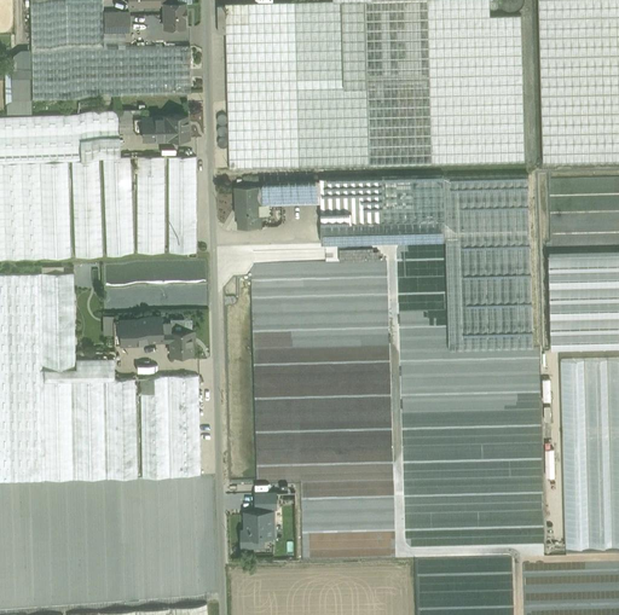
[(102,0),(29,0),(32,100),(191,97),(190,50),(125,51),(103,51),(103,35),(102,0)]
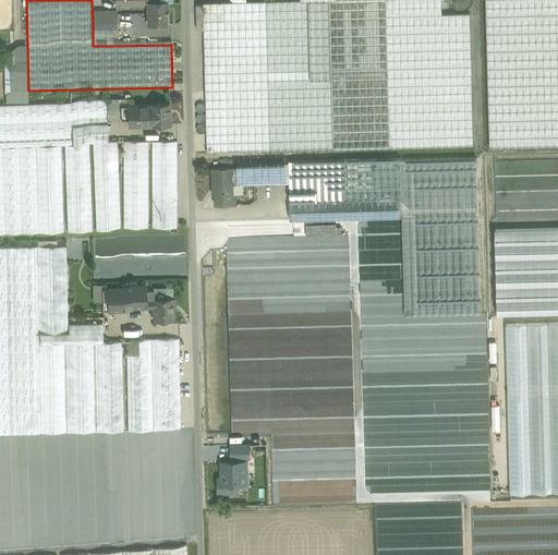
[(159,0),(128,0),(129,8),(147,7),(148,27),(167,27),(167,17),(168,17),(168,11),(167,11),(166,5),(160,5),(159,0)]
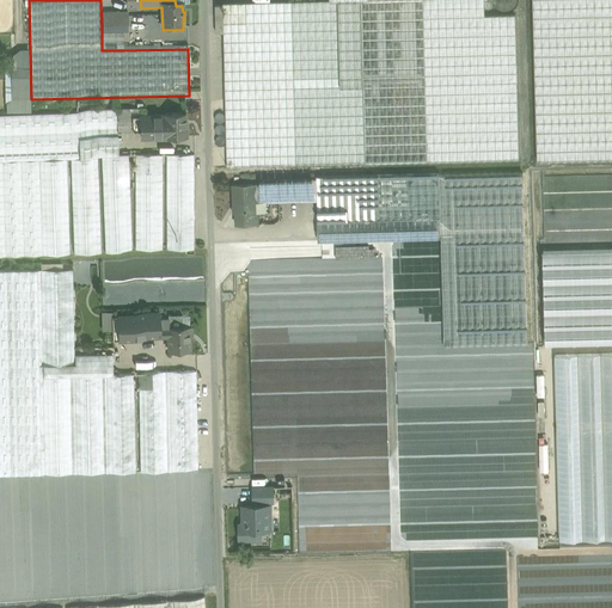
[(329,0),(330,4),(222,7),(222,8),(224,36),(227,170),(519,163),(515,18),(484,19),(484,0),(329,0)]
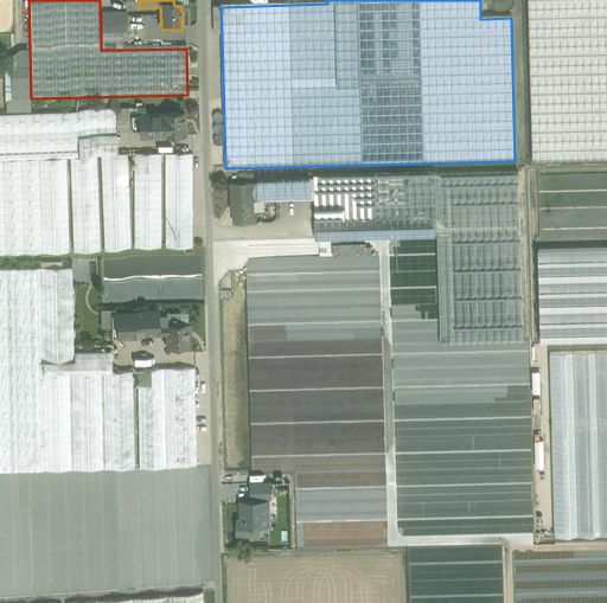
[(511,5),(512,0),(511,0),(487,0),(489,0),(490,5),(492,10),(496,12),(500,12),(505,12),(509,8),(511,5)]
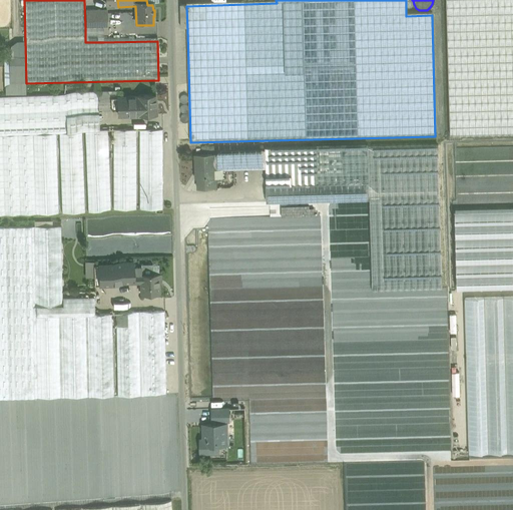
[(512,0),(446,0),(450,138),(512,136),(512,0)]
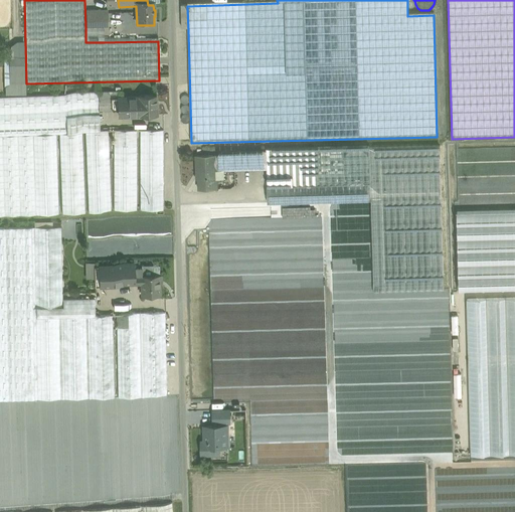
[(108,12),(86,12),(87,29),(104,28),(108,28),(108,12)]
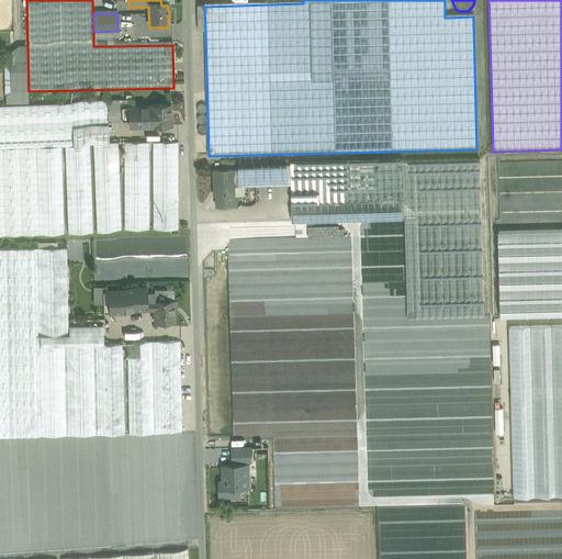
[(94,32),(93,32),(93,46),(113,46),(113,32),(113,31),(94,32)]
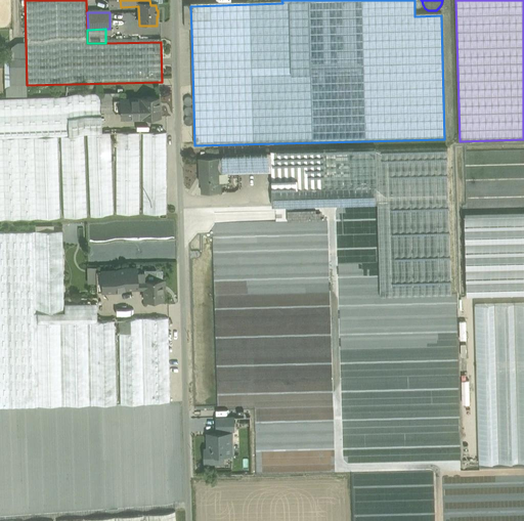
[(5,87),(26,87),(25,42),(16,42),(4,55),(5,87)]
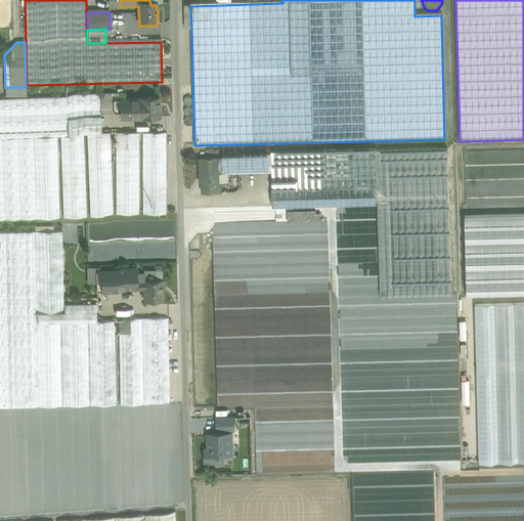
[(99,95),(0,98),(0,131),(68,129),(68,119),(101,118),(101,115),(100,115),(99,95)]
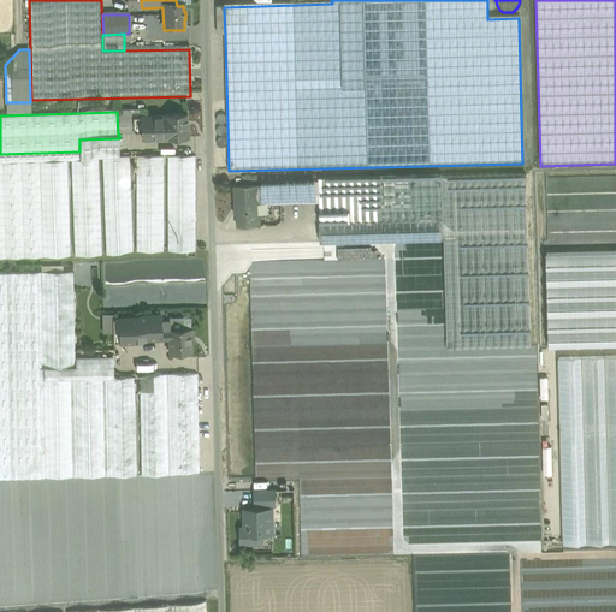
[(146,112),(117,112),(118,135),(119,135),(141,134),(141,119),(146,119),(146,112)]
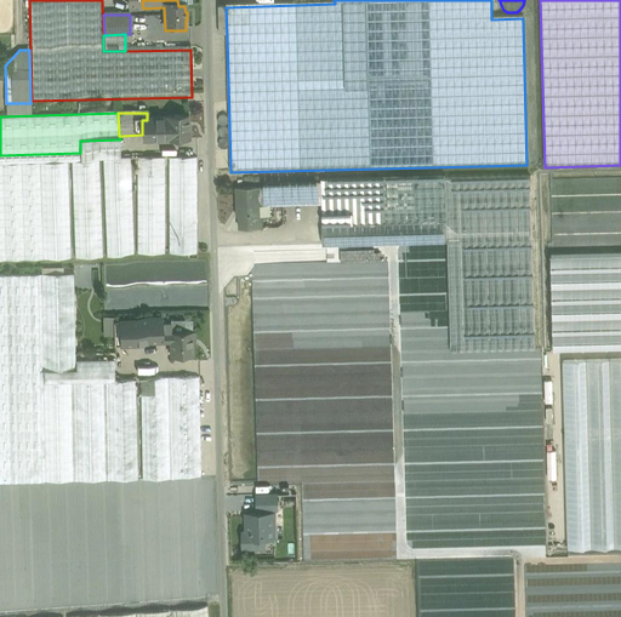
[(147,120),(142,120),(142,135),(142,143),(189,141),(189,118),(166,118),(166,119),(147,120)]
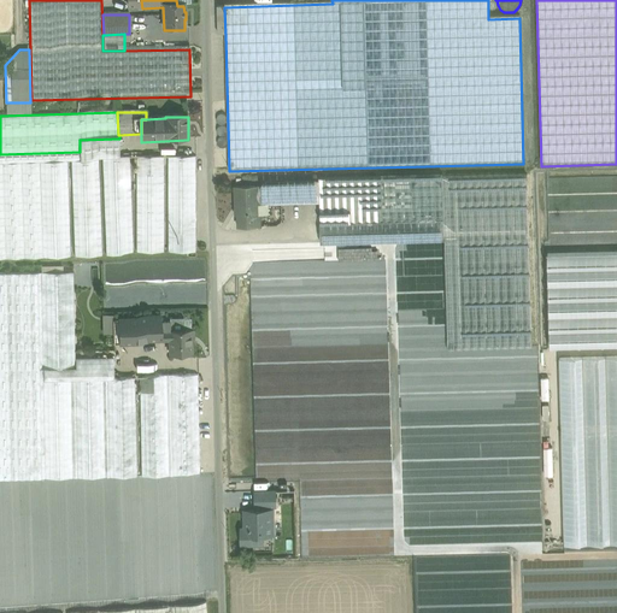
[(119,139),(80,140),(80,152),(0,154),(0,163),(66,161),(70,160),(99,160),(103,160),(119,159),(119,139)]
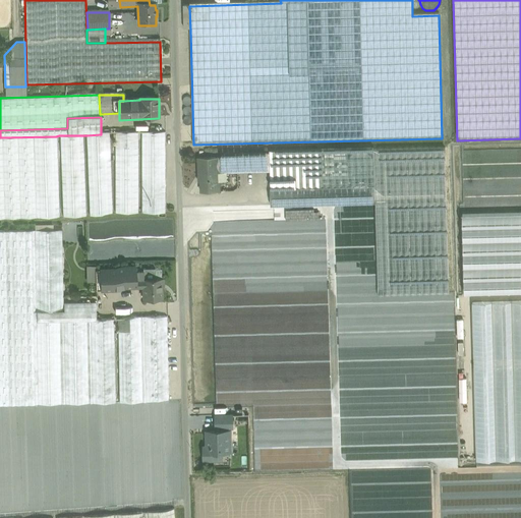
[(101,134),(87,135),(89,216),(112,215),(110,134),(101,134)]
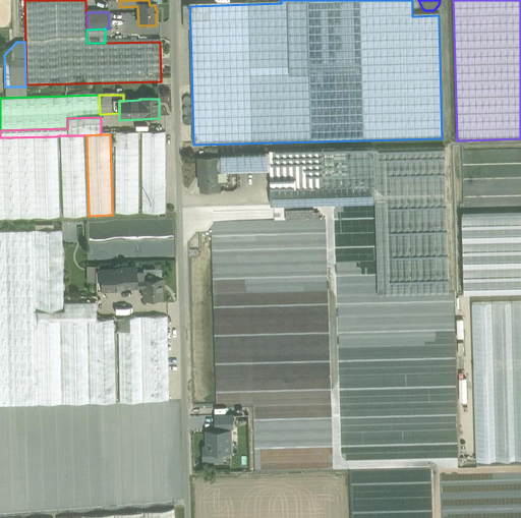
[(138,134),(115,134),(115,141),(113,141),(113,145),(115,145),(115,148),(138,148),(138,134)]
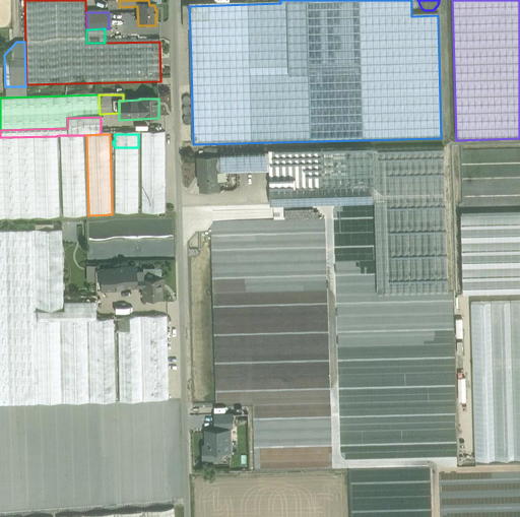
[(165,134),(141,134),(141,214),(165,214),(165,134)]
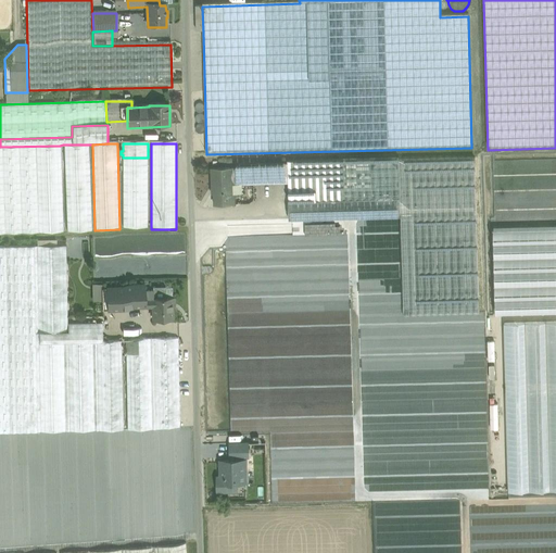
[(89,145),(63,145),(66,231),(91,230),(89,145)]
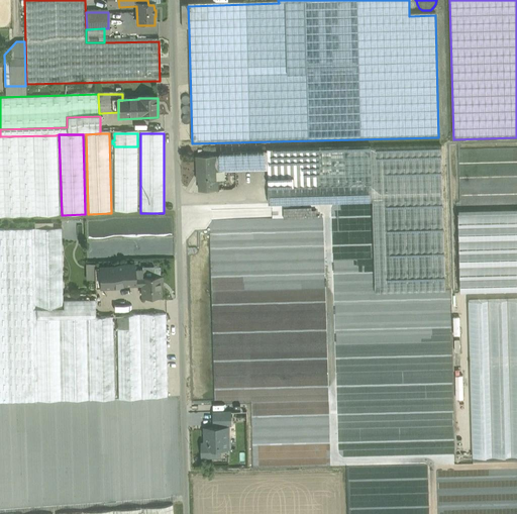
[(56,135),(0,136),(0,217),(59,215),(56,135)]
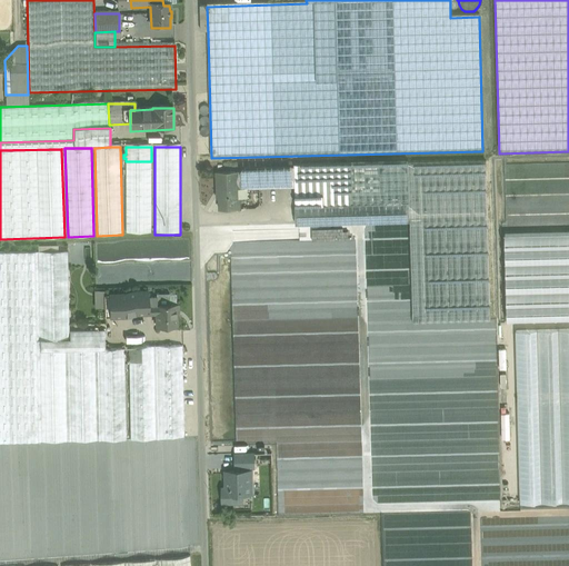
[(126,161),(126,235),(151,235),(151,161),(126,161)]
